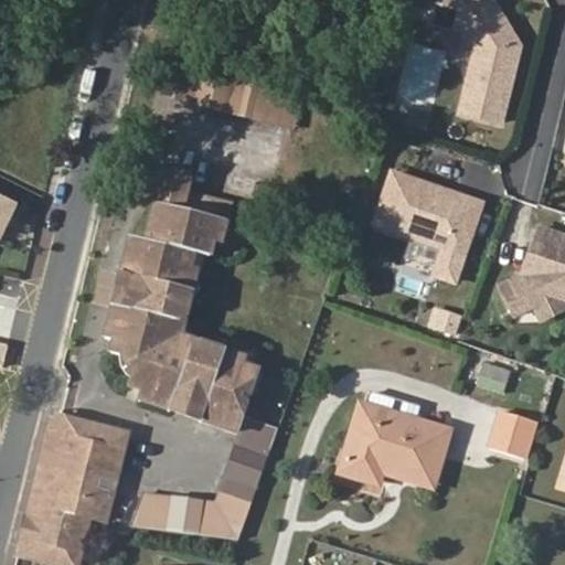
[(521,44),(492,0),(439,0),(435,23),(462,30),(477,51),(462,112),(503,121),(521,44)]
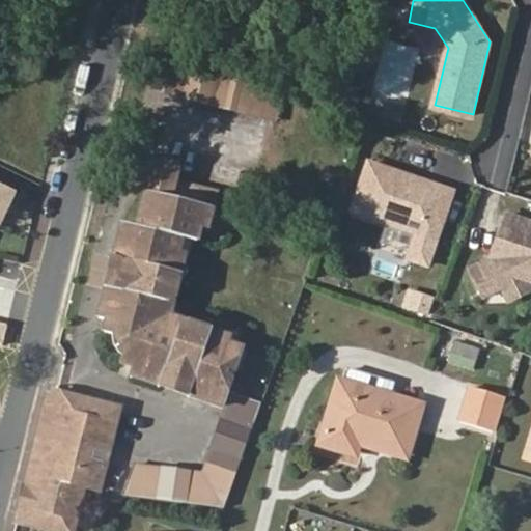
[(146,87),(184,96),(191,67),(152,58),(146,87)]
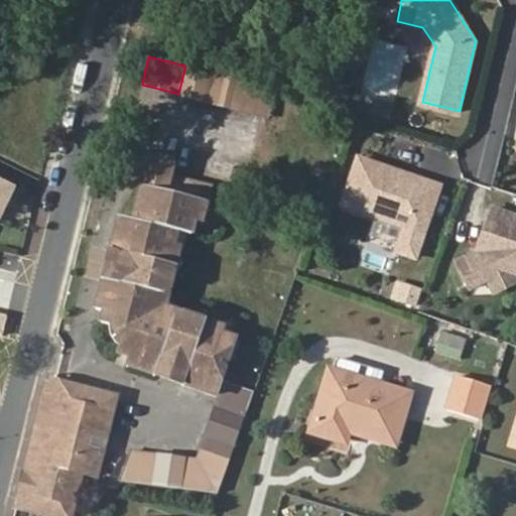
[(178,94),(205,101),(212,73),(185,66),(178,94)]
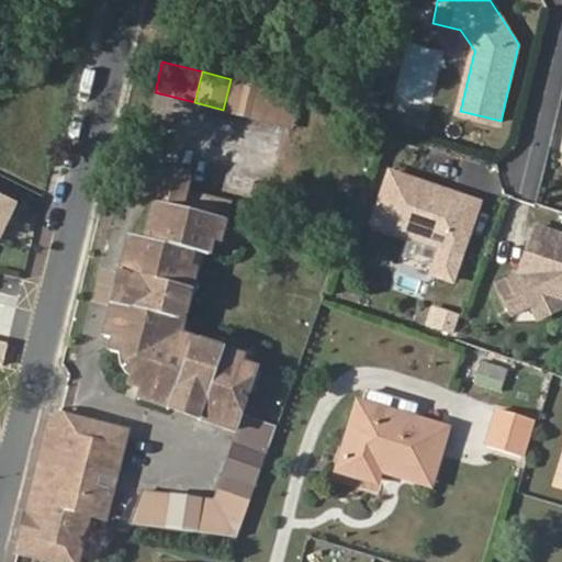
[(223,110),(291,127),(299,97),(231,79),(223,110)]
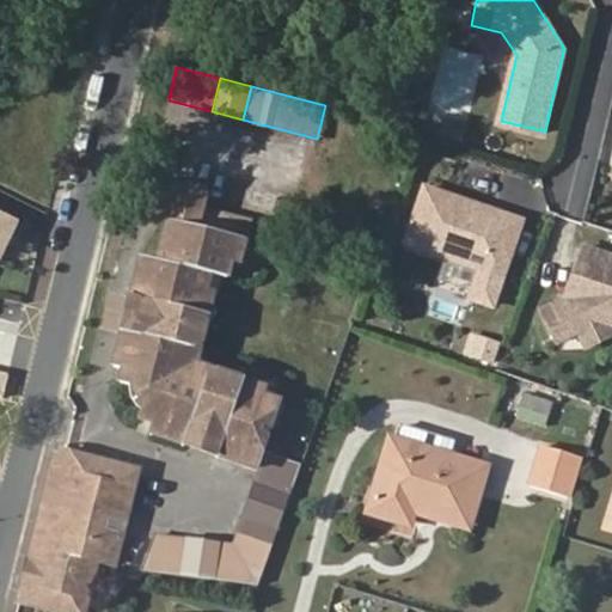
[(456,124),(434,121),(432,136),(453,141),(456,124)]
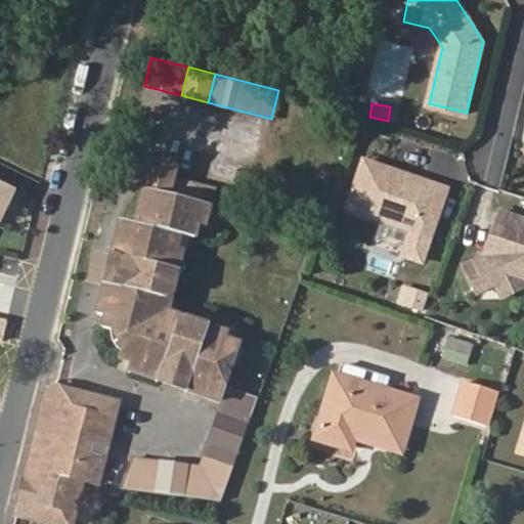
[(173,166),(150,160),(143,186),(167,193),(170,181),(173,166)]
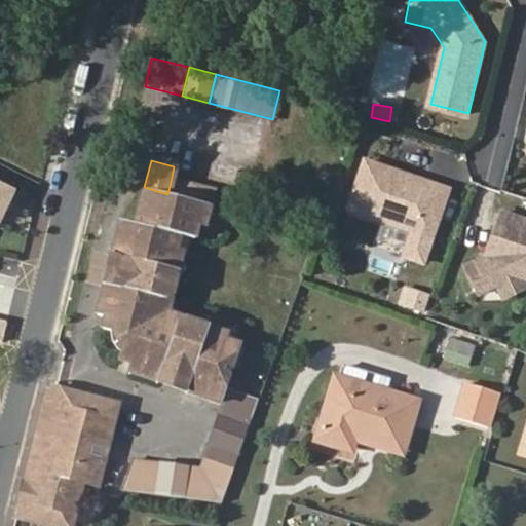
[(404,183),(391,179),(393,173),(366,163),(350,211),(413,231),(434,237),(449,191),(406,177),(404,183)]
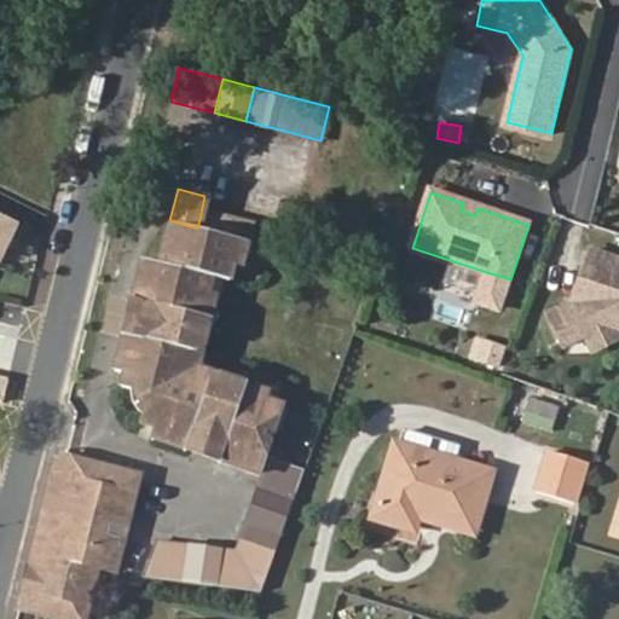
[(463,203),(461,210),(475,215),(478,208),(463,203)]
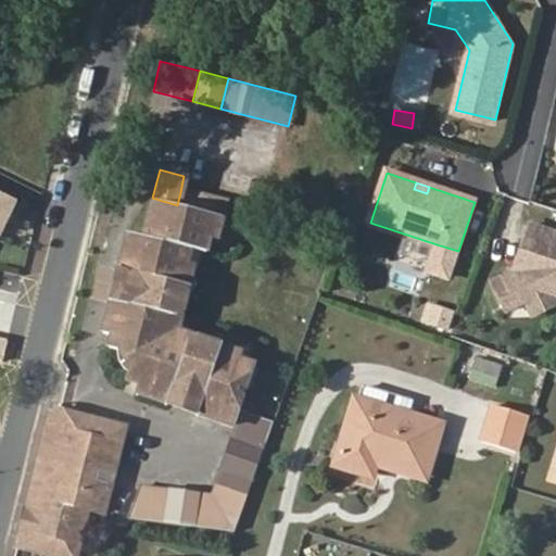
[(14,199),(0,192),(0,228),(0,229),(14,199)]
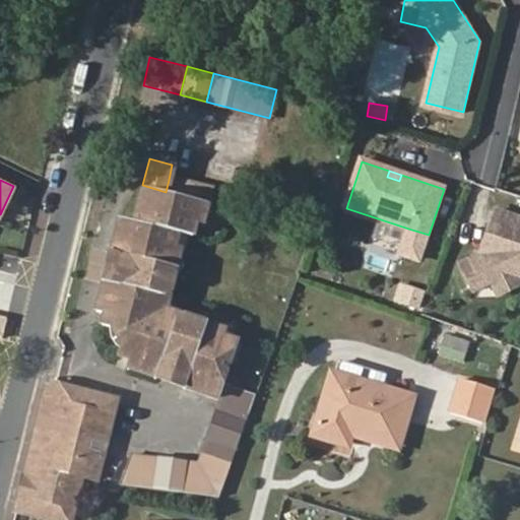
[(192,234),(195,223),(204,190),(169,180),(166,192),(142,185),(134,213),(192,234)]
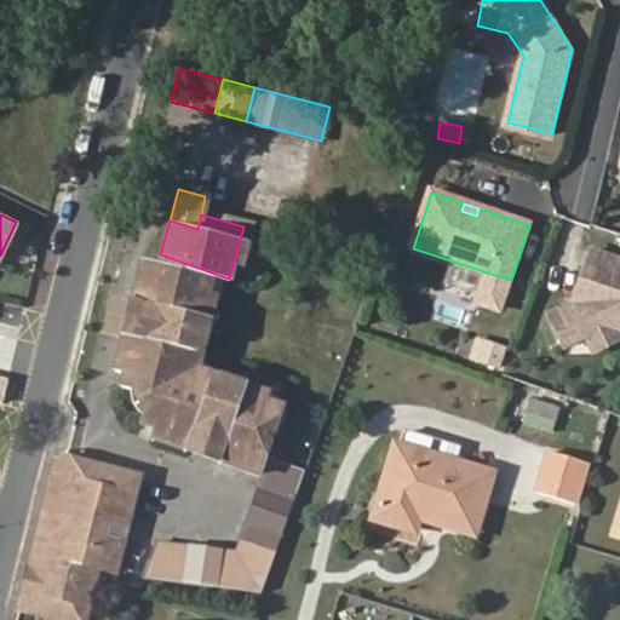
[(233,267),(247,270),(253,246),(247,245),(251,228),(244,227),(233,267)]
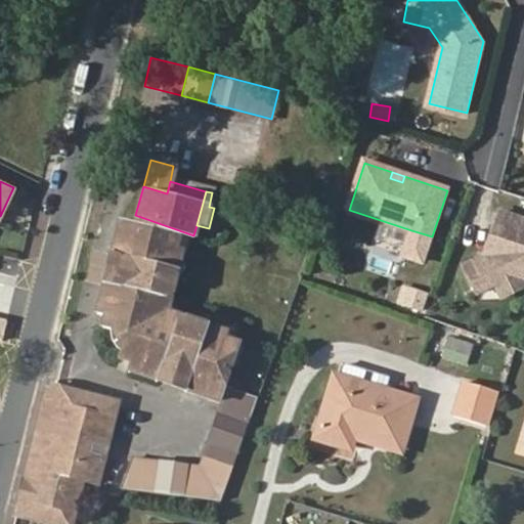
[(489,247),(486,257),(468,268),(481,295),(515,278),(523,281),(523,280),(523,218),(500,212),(495,228),(505,230),(498,250),(489,247)]
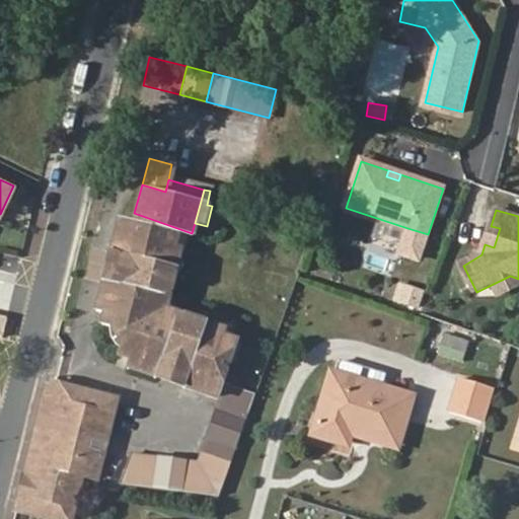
[(221,335),(173,318),(160,295),(176,234),(188,237),(191,238),(192,233),(134,213),(132,222),(118,219),(109,252),(115,253),(114,256),(133,262),(128,279),(120,277),(118,286),(101,281),(94,310),(102,313),(100,325),(109,327),(120,346),(118,353),(127,357),(125,365),(154,376),(159,361),(165,363),(168,355),(188,361),(182,379),(186,380),(183,386),(213,396),(227,358),(233,340),(221,335)]
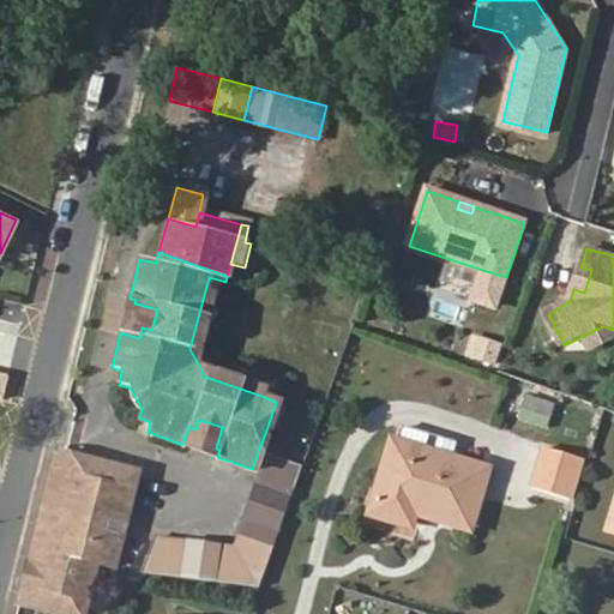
[(498,306),(506,277),(482,270),(474,299),(498,306)]
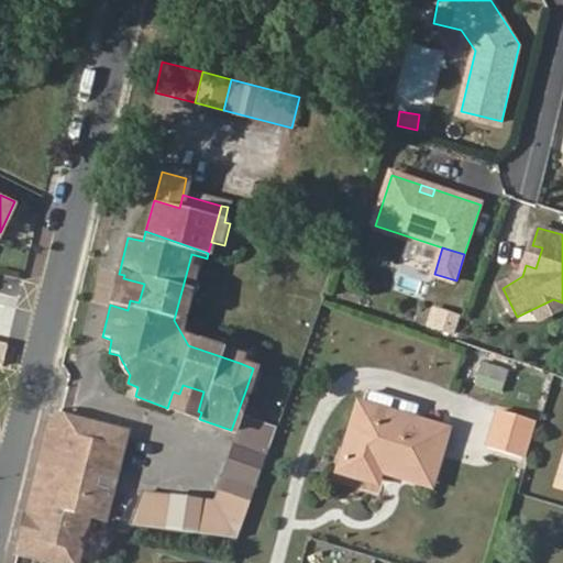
[(184,316),(189,311),(203,257),(191,254),(174,320),(184,316)]
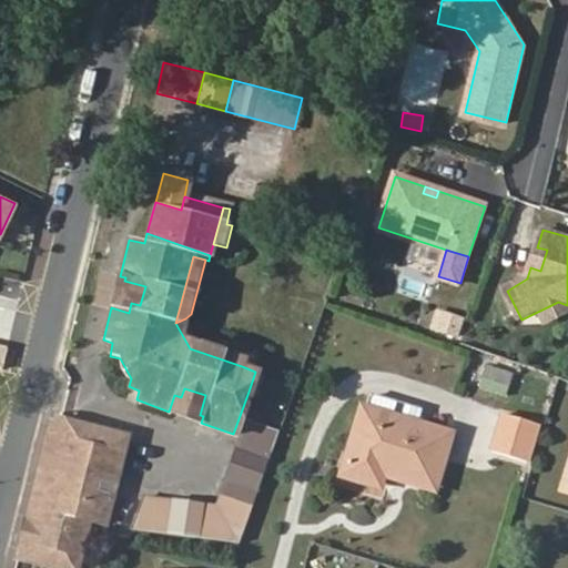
[(120,276),(111,307),(129,313),(131,303),(140,305),(145,286),(124,281),(125,277),(120,276)]
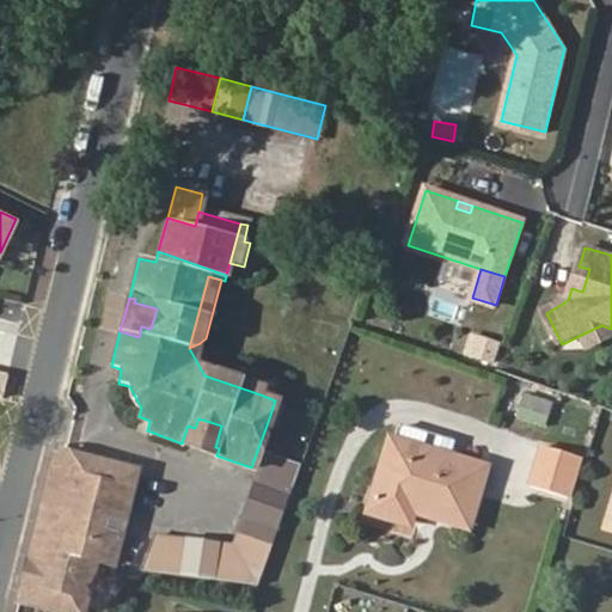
[(473,355),(479,338),(472,336),(466,353),(473,355)]
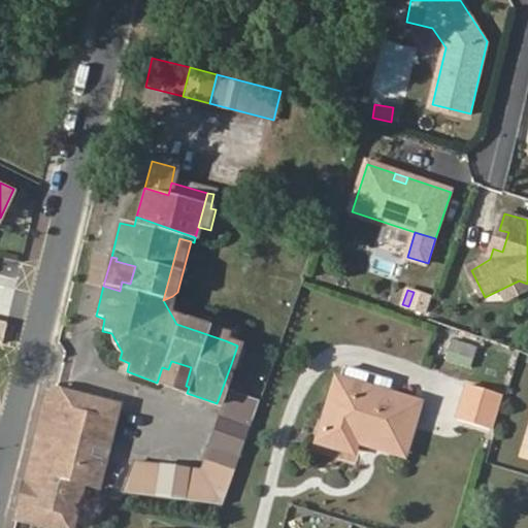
[(430,298),(414,292),(408,306),(426,312),(430,298)]
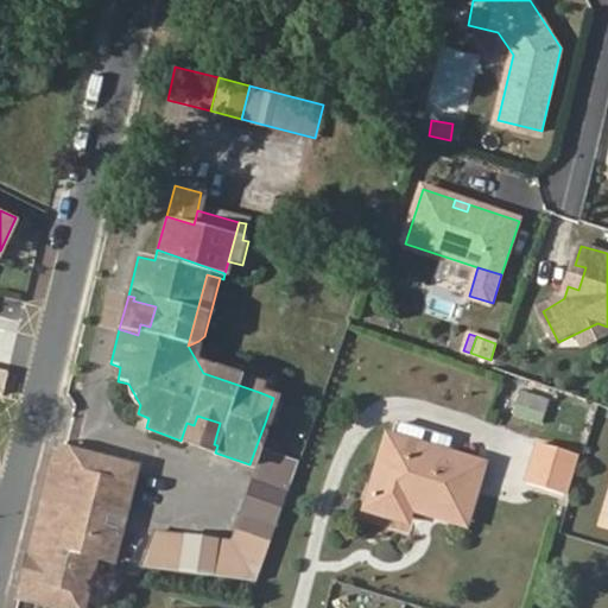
[(214,367),(198,341),(188,346),(203,373),(214,367)]
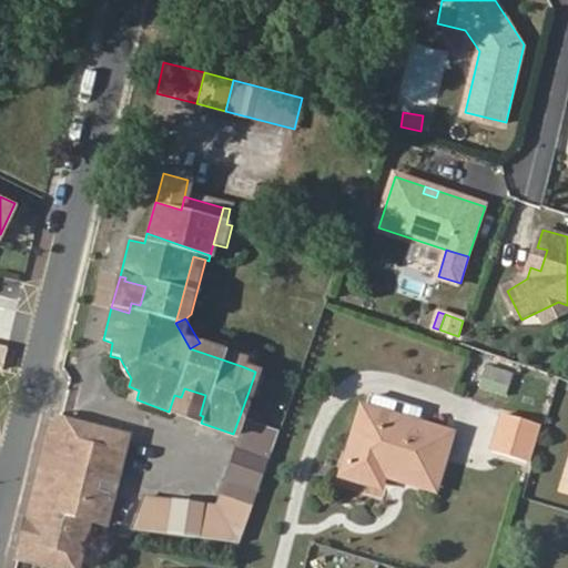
[(243,361),(245,354),(209,341),(204,341),(200,343),(190,348),(242,366),(243,361)]
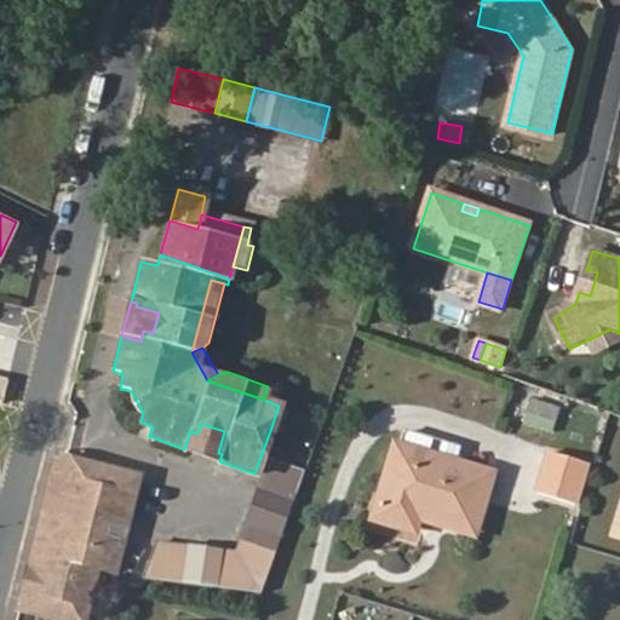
[(560,408),(529,397),(524,412),(555,422),(560,408)]
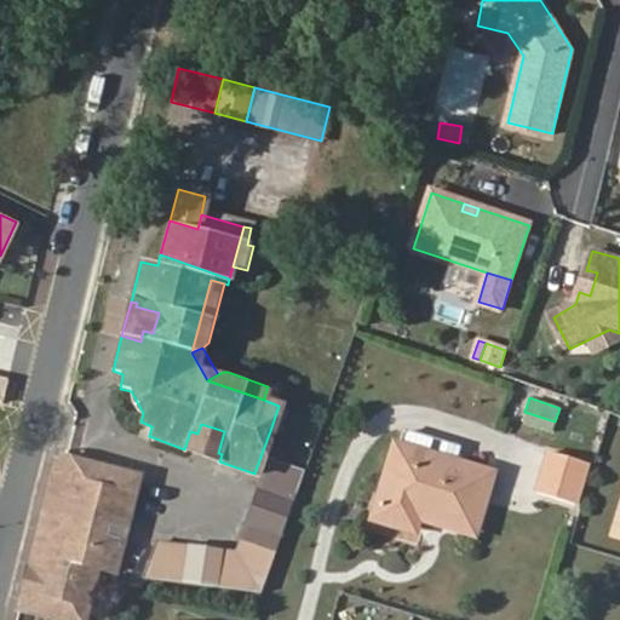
[(271,428),(280,430),(287,408),(279,406),(271,428)]
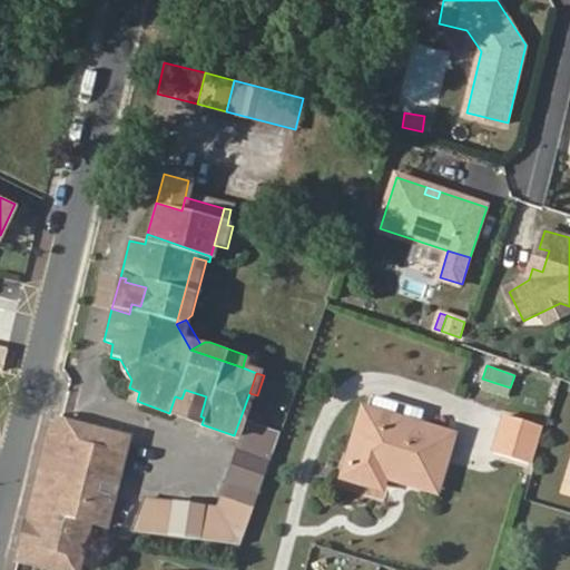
[(169,413),(202,424),(204,418),(200,416),(206,396),(185,390),(182,399),(175,396),(169,413)]
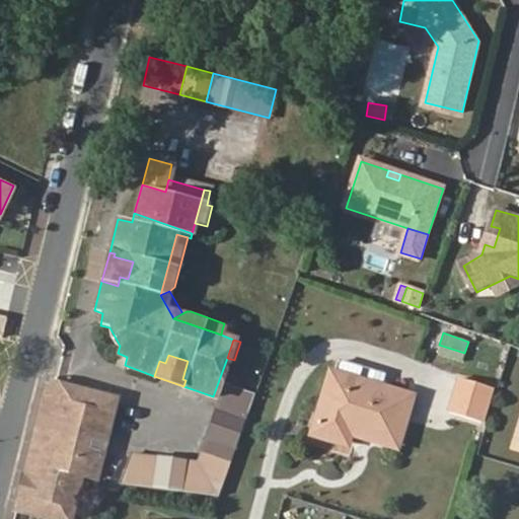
[(458,372),(447,408),(487,420),(498,384),(458,372)]
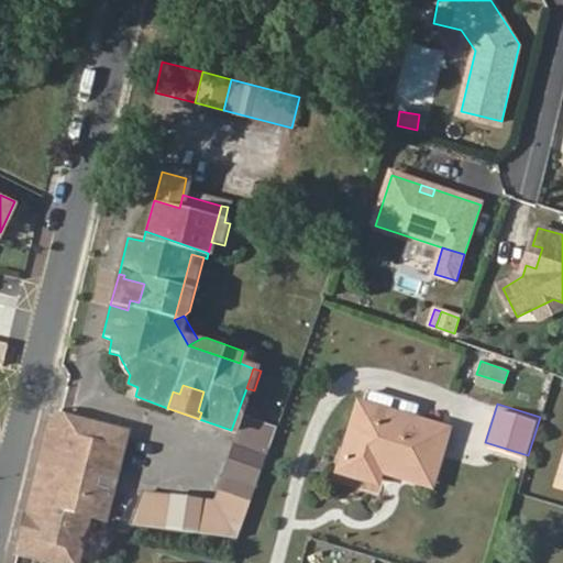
[(445,431),(360,406),(340,472),(376,483),(379,470),(429,485),(445,431)]
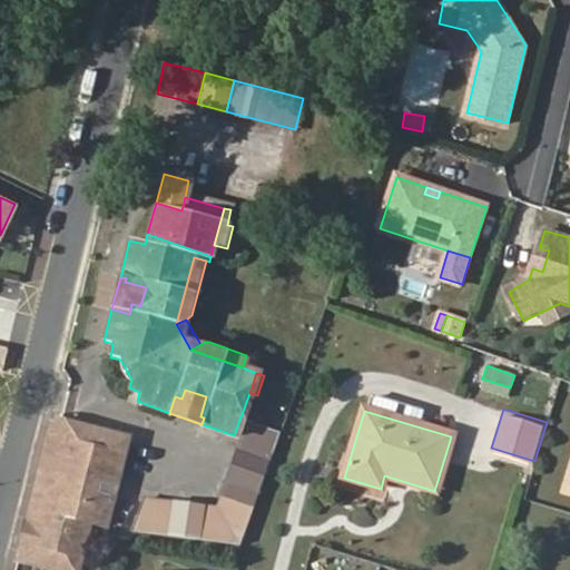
[(25,560),(49,458),(60,416),(48,421),(37,468),(41,469),(18,559),(25,560)]
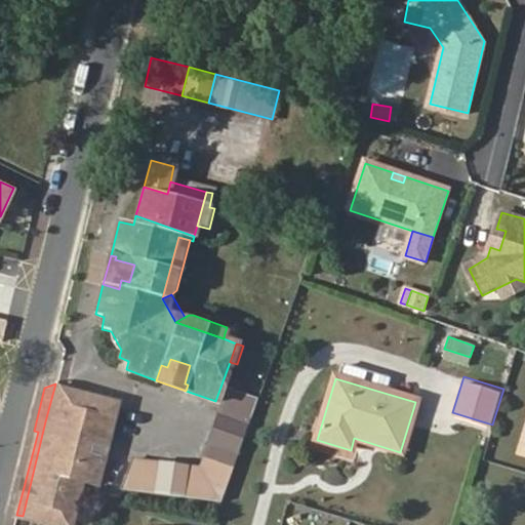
[(73,397),(75,389),(55,384),(45,421),(104,440),(113,403),(84,396),(83,400),(73,397)]
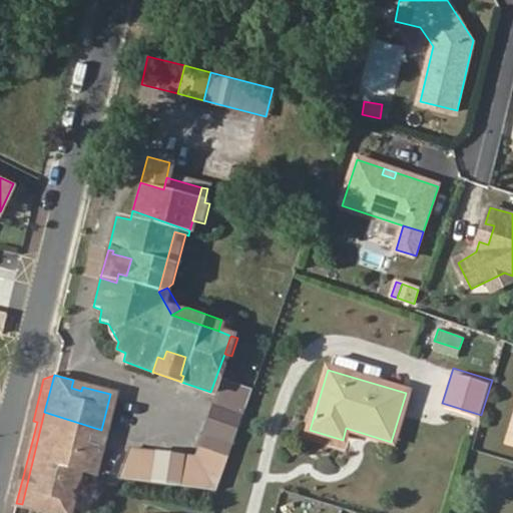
[(82,387),(83,383),(73,380),(71,388),(81,391),(82,387)]
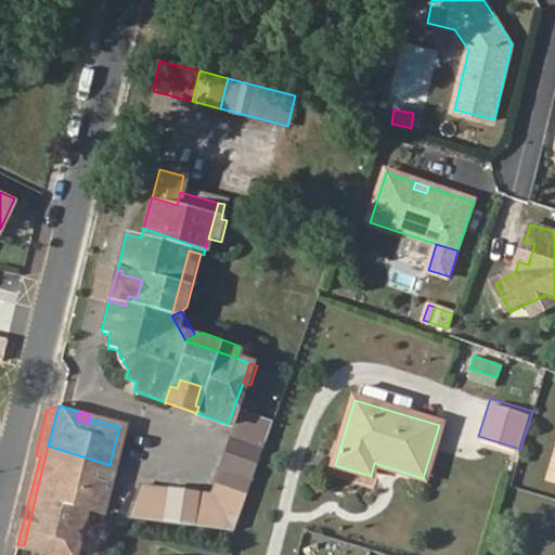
[(126,517),(234,532),(241,513),(271,423),(239,411),(209,494),(137,485),(126,517)]
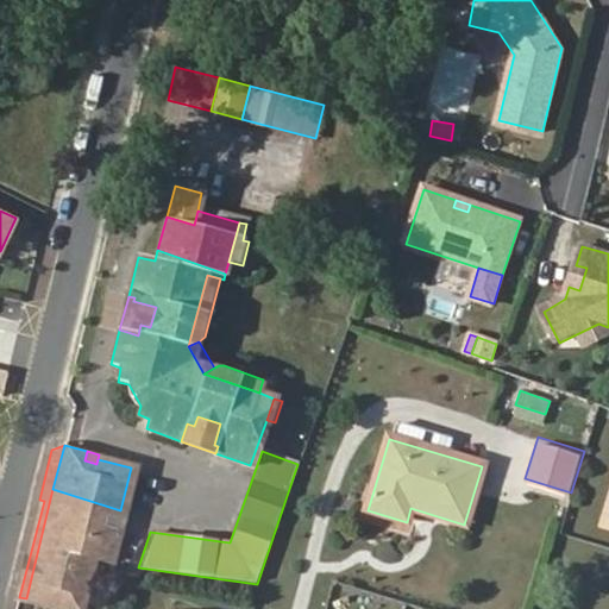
[(127,513),(139,466),(99,454),(98,459),(131,468),(120,510),(127,513)]
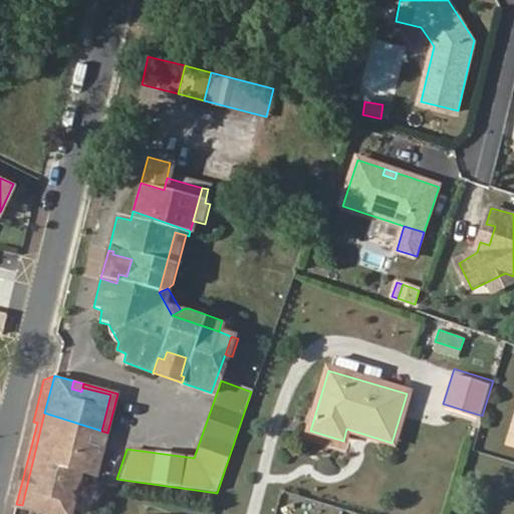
[(66,513),(78,471),(91,473),(97,447),(84,444),(86,436),(99,439),(101,431),(44,413),(22,505),(56,513),(66,513)]
